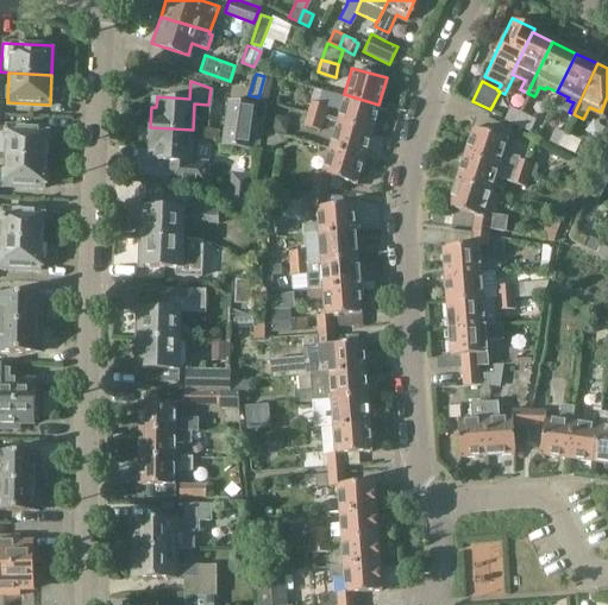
[(344,94),(336,120),(371,130),(378,105),(344,94)]
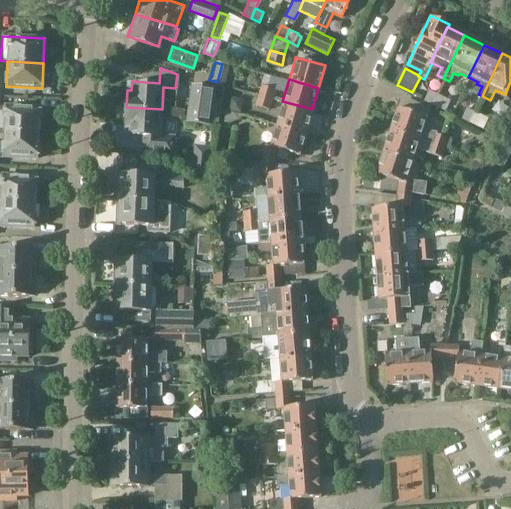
[(192,83),(187,121),(208,124),(213,86),(192,83)]
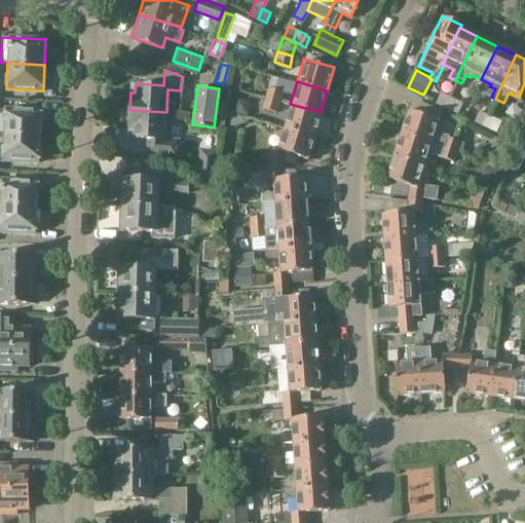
[(268,87),(265,97),(279,102),(283,91),(268,87)]
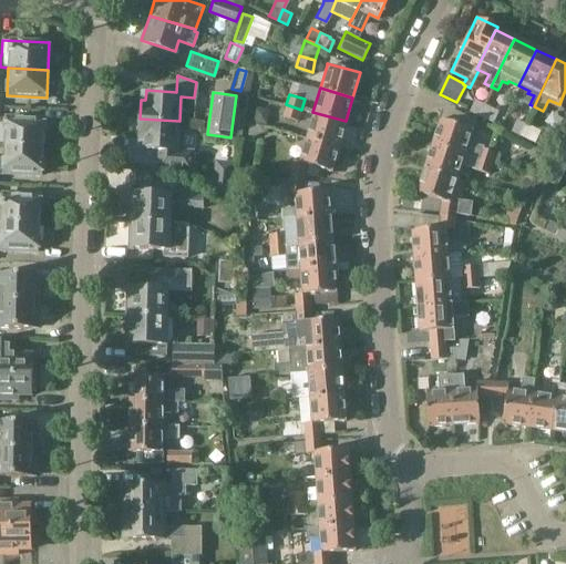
[(475,99),(467,111),(481,116),(486,104),(475,99)]
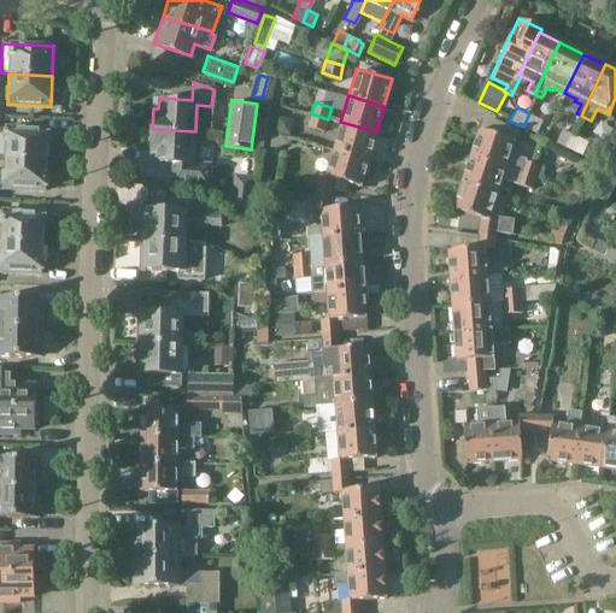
[(324,131),(328,119),(311,113),(308,125),(324,131)]
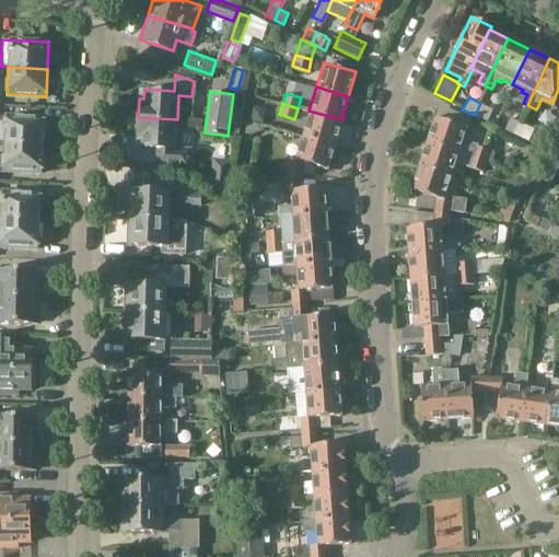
[(480,103),(475,115),(487,120),(492,108),(480,103)]
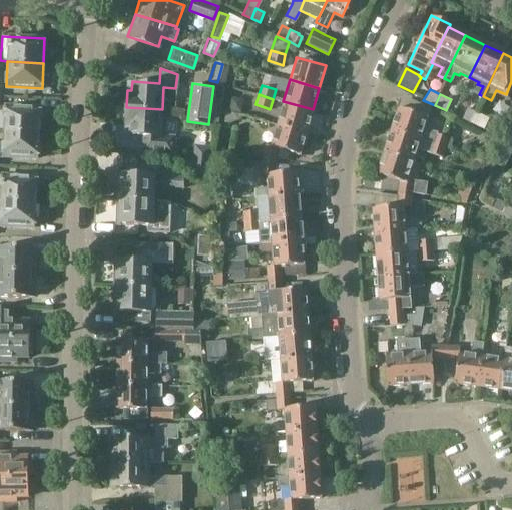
[(243,98),(229,95),(226,109),(240,112),(243,98)]
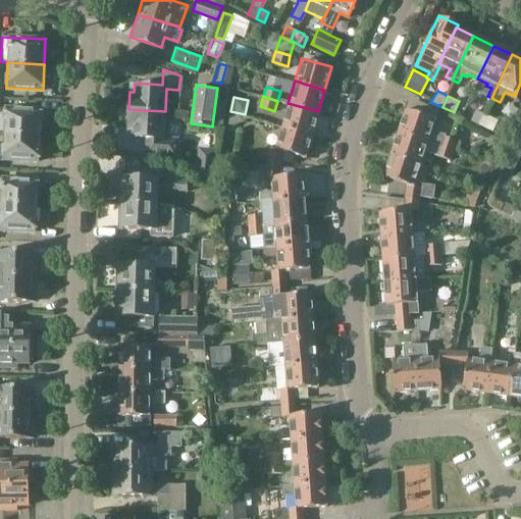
[(281,124),(311,134),(318,111),(288,103),(281,124)]
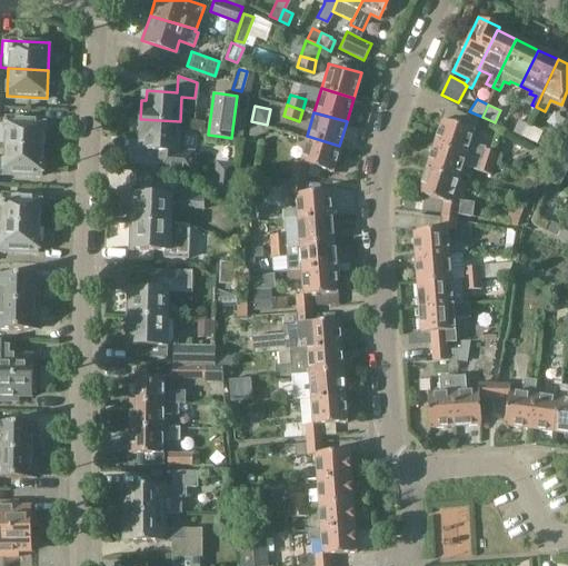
[(5,118),(3,146),(42,147),(43,120),(5,118)]
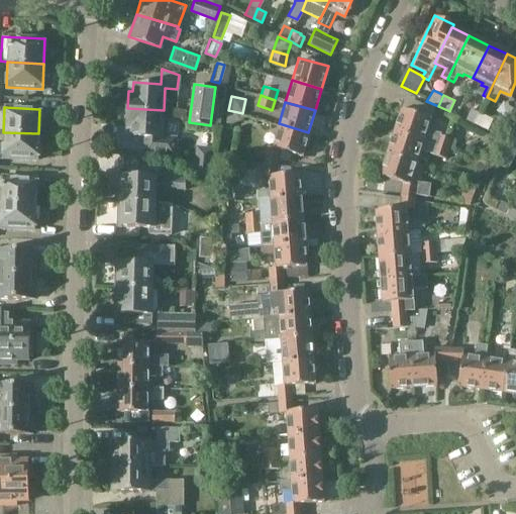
[(449,147),(452,138),(440,135),(441,132),(427,128),(431,117),(401,107),(394,129),(449,147)]
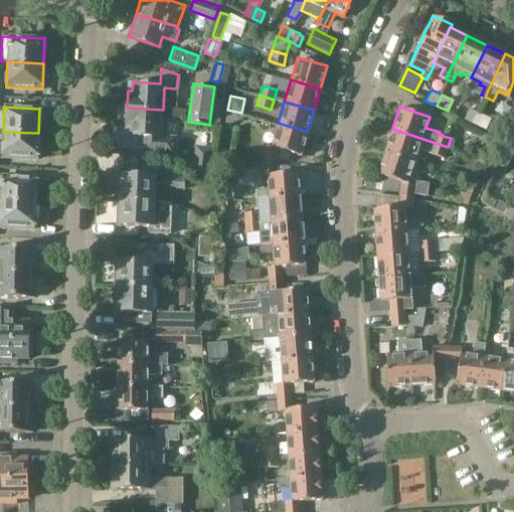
[(130,125),(130,134),(143,135),(142,154),(174,156),(176,135),(161,134),(163,110),(127,108),(126,124),(130,125)]
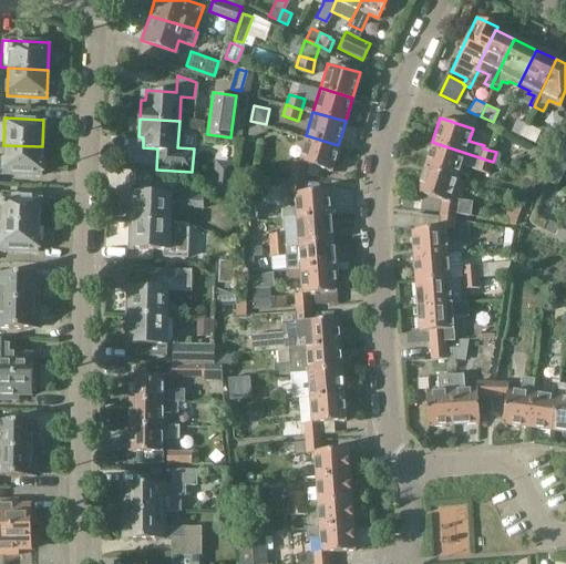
[(510,131),(522,136),(528,124),(516,119),(510,131)]
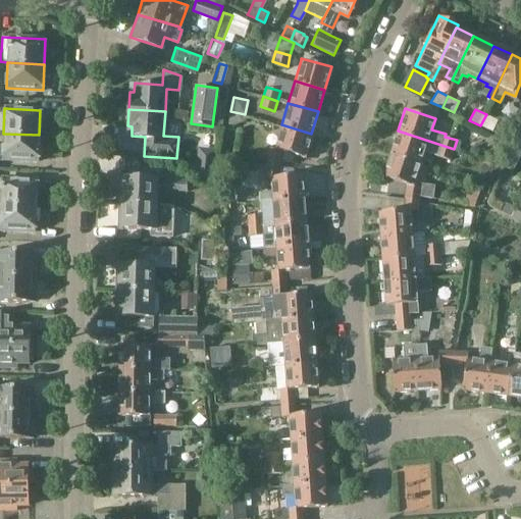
[(214,125),(221,126),(223,111),(215,110),(214,125)]
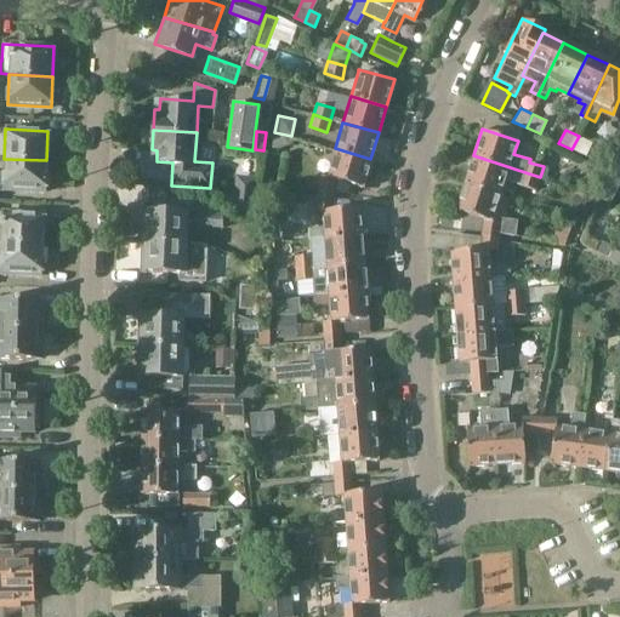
[(269,161),(277,163),(278,153),(278,149),(278,148),(289,143),(289,137),(273,133),(269,161)]
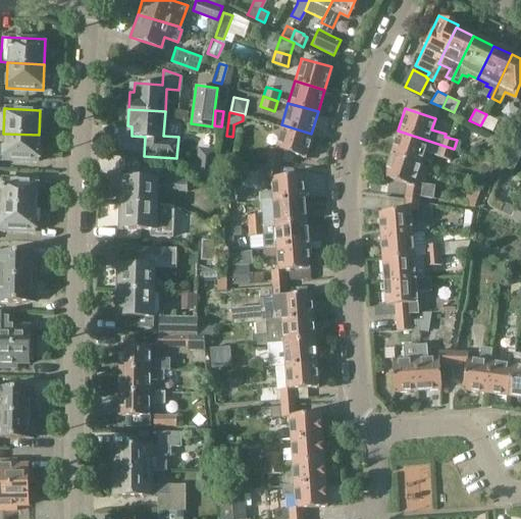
[(498,120),(486,114),(480,125),(491,131),(498,120)]
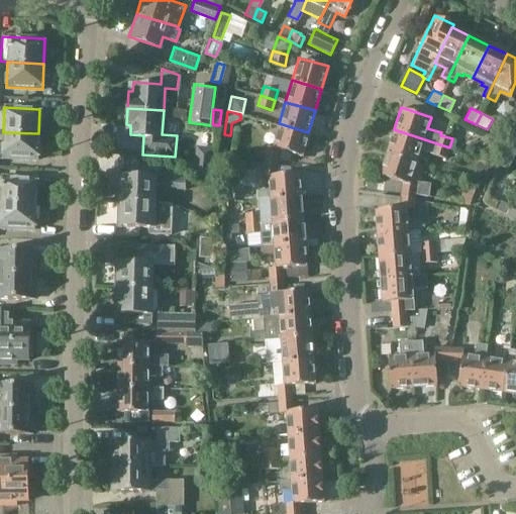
[(264,157),(264,160),(278,163),(279,147),(302,155),(308,132),(279,123),(272,145),(266,145),(264,157)]
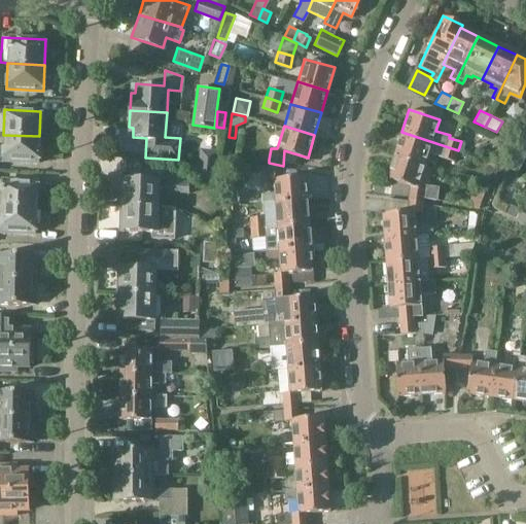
[(394,153),(424,164),(427,153),(454,162),(458,151),(458,150),(401,132),(394,153)]
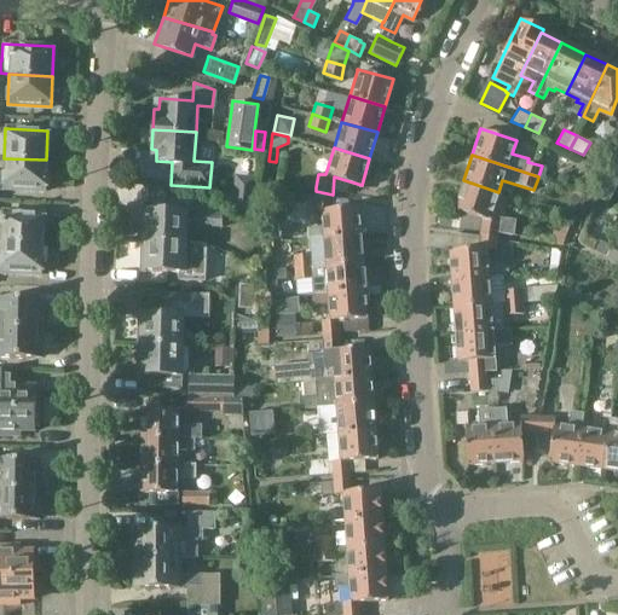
[(0,189),(3,190),(3,187),(45,190),(46,160),(4,158),(3,173),(0,172),(0,189)]
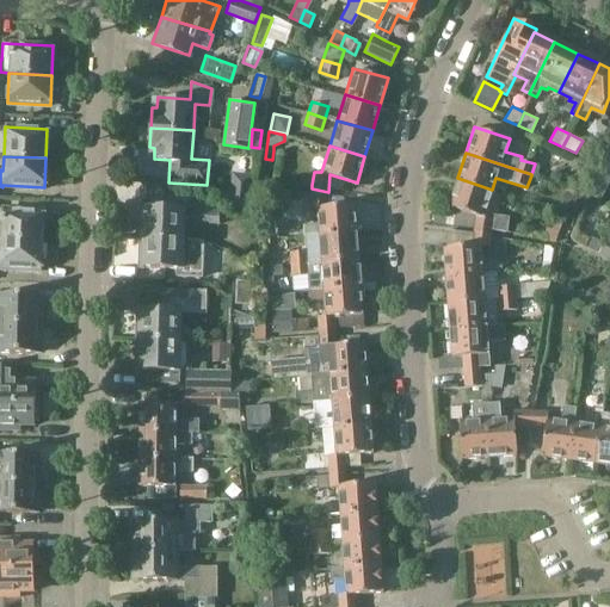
[(251,174),(232,173),(228,208),(247,209),(251,174)]
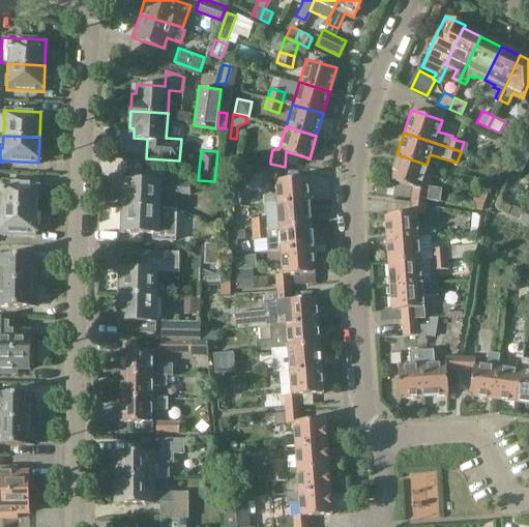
[(397,154),(388,177),(412,185),(410,200),(427,202),(427,199),(439,201),(441,187),(430,186),(435,169),(427,165),(397,154)]
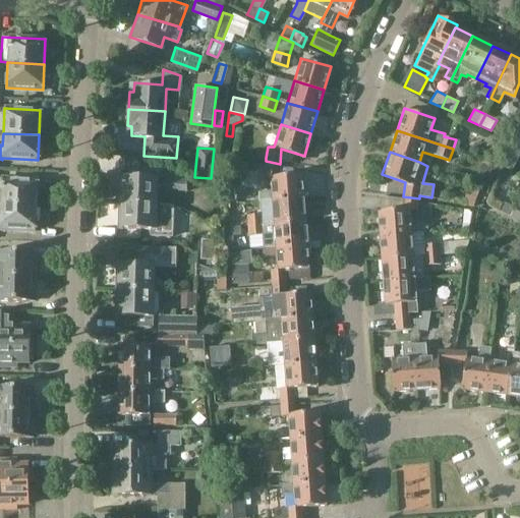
[(482,160),(475,175),(490,181),(497,165),(482,160)]
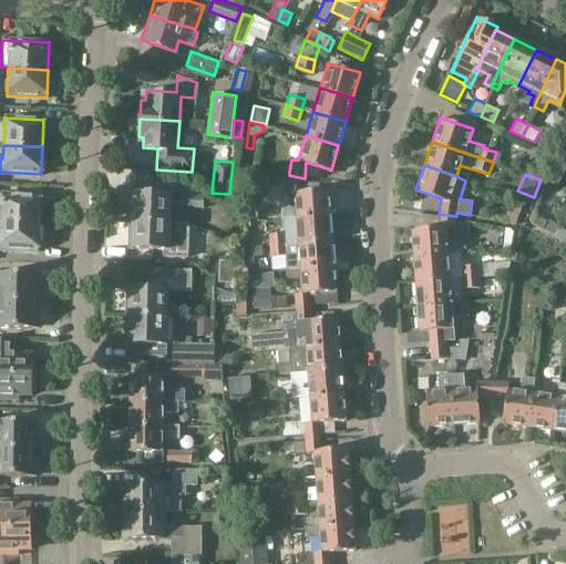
[(286,192),(295,193),(297,217),(330,215),(328,188),(304,191),(305,178),(289,175),(286,192)]
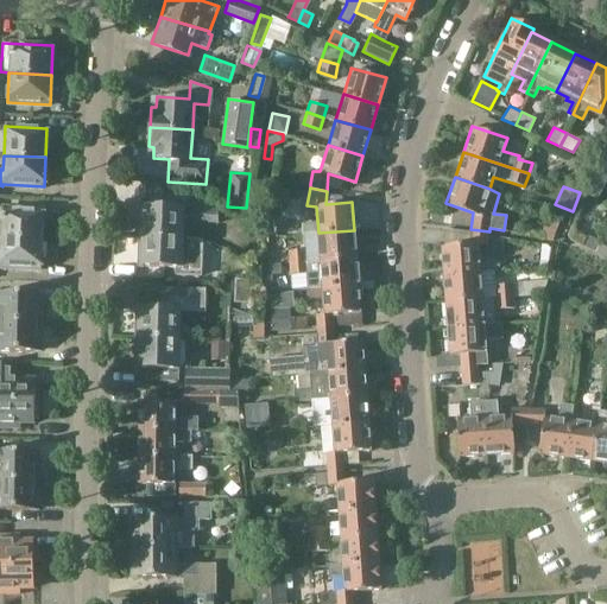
[(144,204),(143,235),(181,236),(182,222),(217,222),(219,208),(182,207),(182,205),(144,204)]
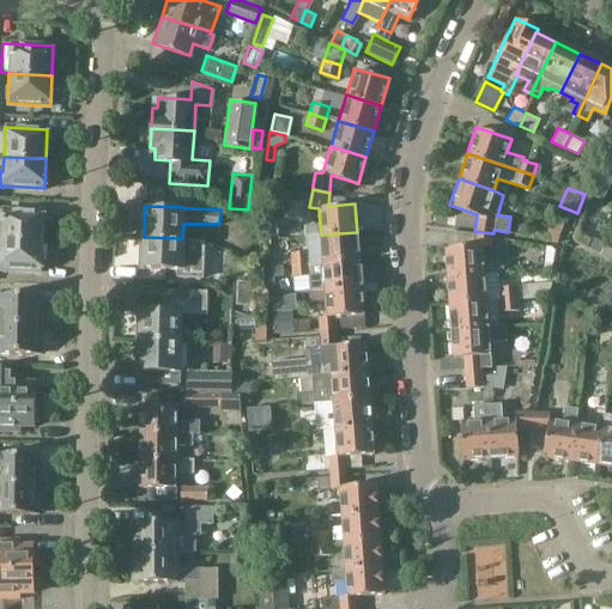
[(1,209),(0,238),(42,241),(43,212),(1,209)]
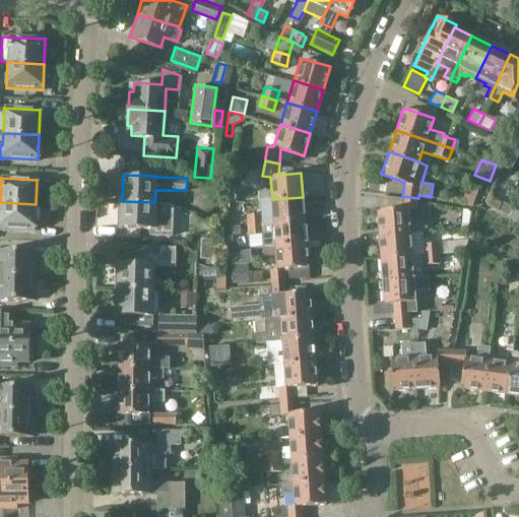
[(461,202),(471,206),(480,181),(473,179),(468,194),(464,193),(461,202)]
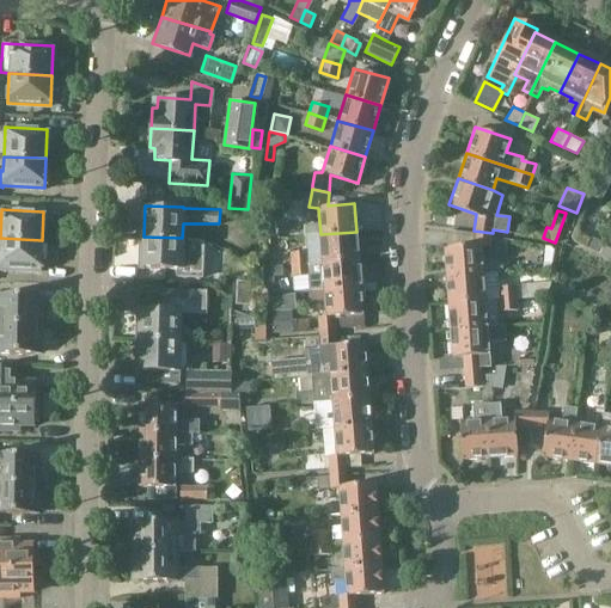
[(445,247),(446,277),(483,274),(499,272),(498,260),(482,262),(481,246),(490,247),(493,233),(474,231),(472,245),(445,247)]
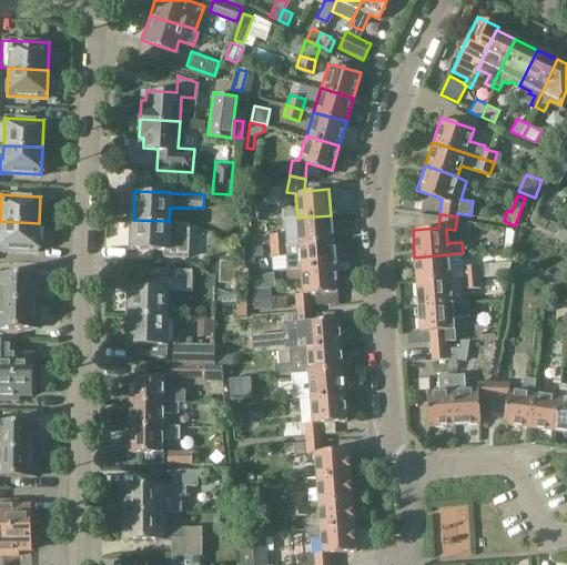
[(269,234),(270,245),(333,240),(331,215),(297,218),(282,219),(283,233),(269,234)]
